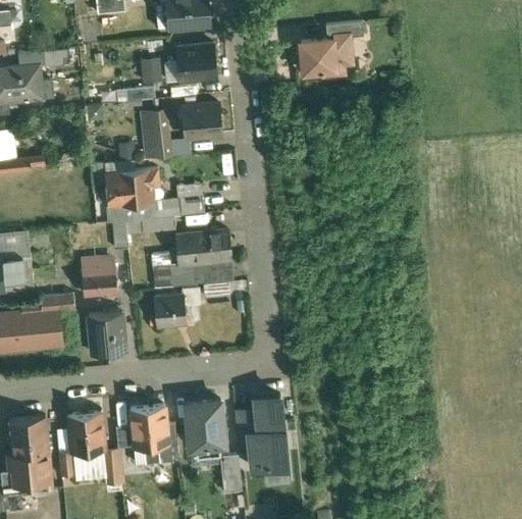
[(123,0),(96,0),(98,13),(124,10),(123,0)]
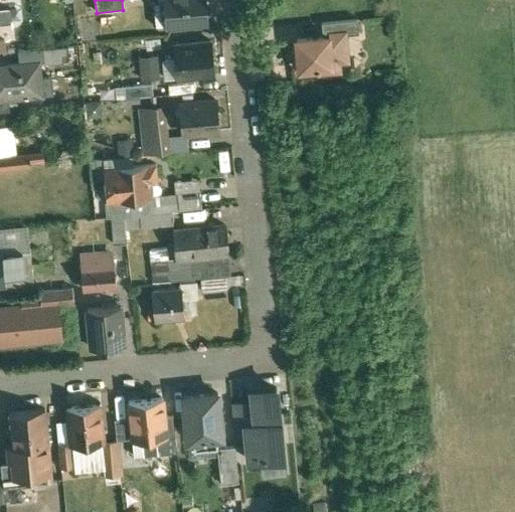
[(206,0),(164,0),(167,27),(209,23),(206,0)]
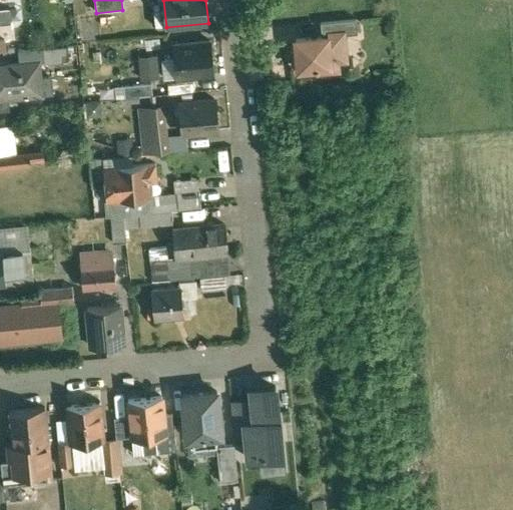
[(0,27),(16,26),(16,25),(11,26),(9,10),(0,10),(0,27)]
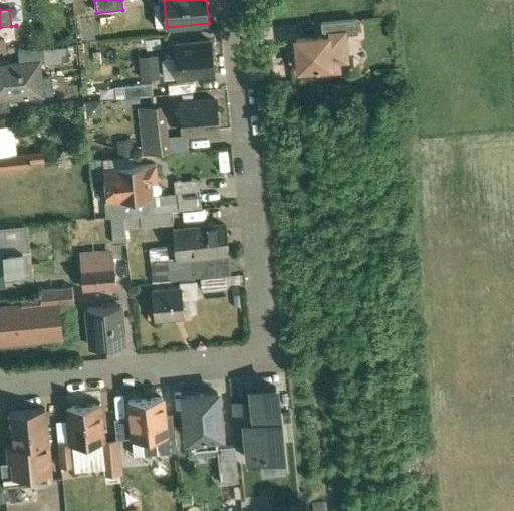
[(357,22),(322,26),(323,39),(329,38),(342,37),(343,38),(359,36),(357,22)]
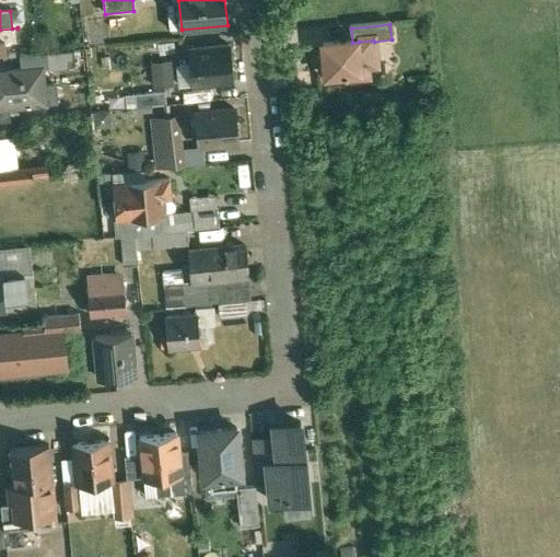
[(46,25),(18,28),(21,58),(46,56),(49,55),(47,41),(46,25)]
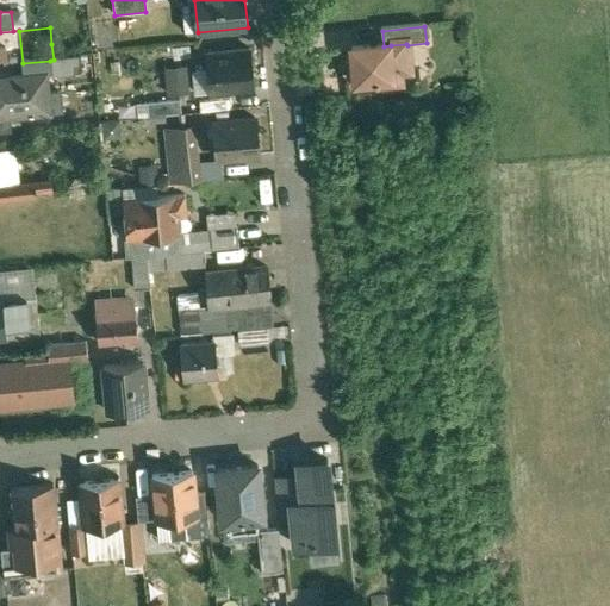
[(80,42),(51,44),(54,60),(81,57),(82,57),(80,42)]
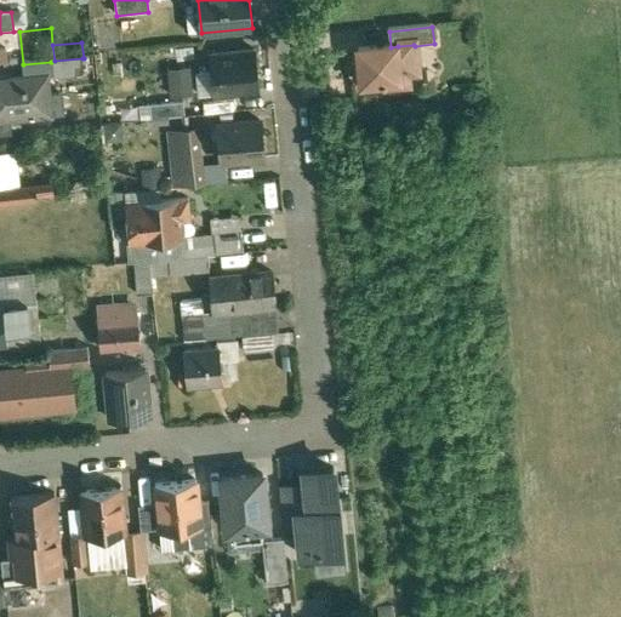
[(415,46),(414,45),(398,46),(400,76),(417,74),(415,46)]
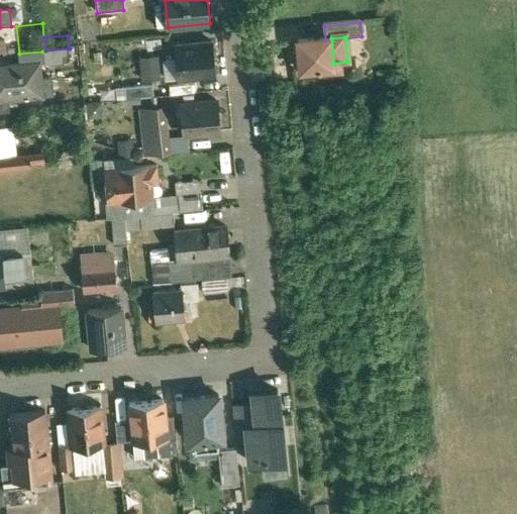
[(325,39),(298,41),(301,73),(319,71),(319,73),(322,73),(322,71),(334,70),(333,64),(331,38),(325,39)]
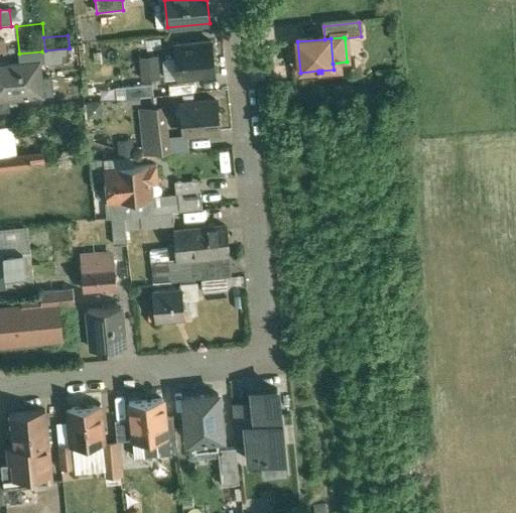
[(210,45),(173,48),(174,62),(162,63),(163,81),(212,77),(210,45)]
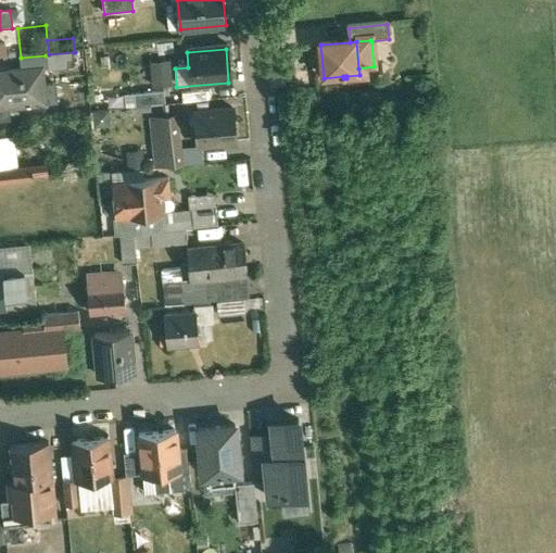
[(49,54),(46,55),(47,70),(76,66),(74,52),(49,54)]
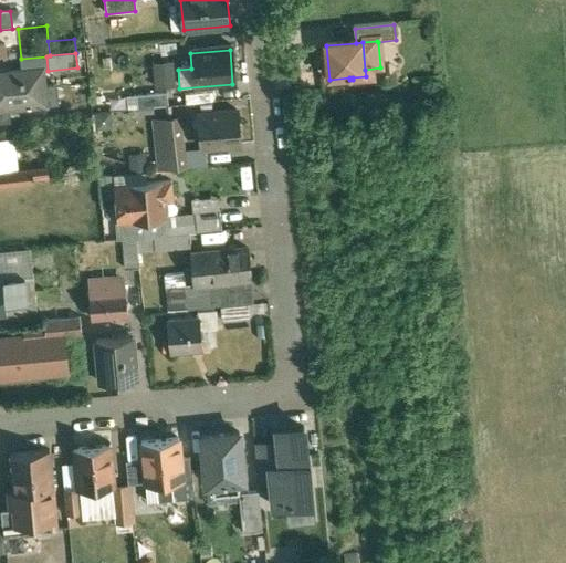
[(43,70),(0,74),(0,113),(10,113),(48,108),(43,73),(43,70)]
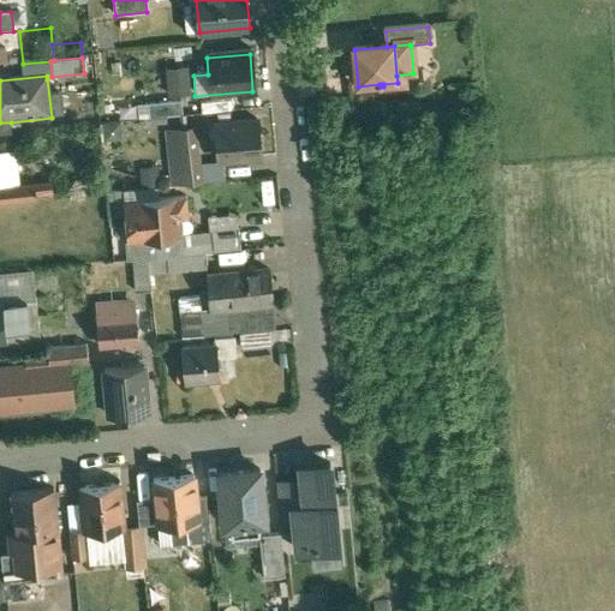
[(63,117),(59,82),(47,79),(52,118),(63,117)]
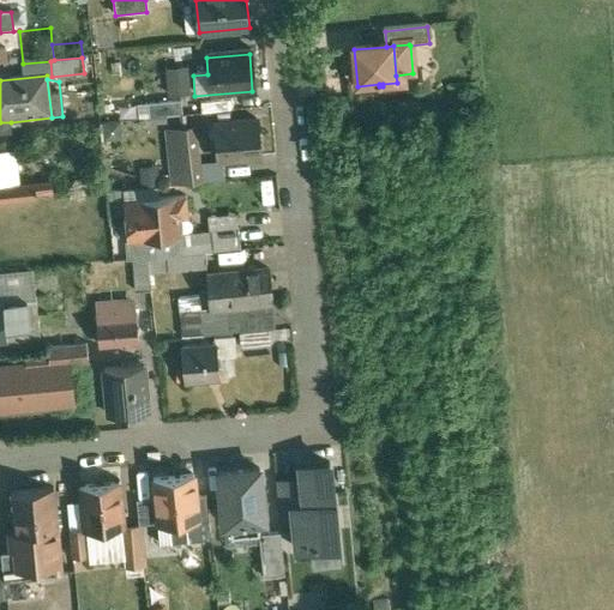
[(181,103),(148,107),(150,122),(182,119),(181,103)]
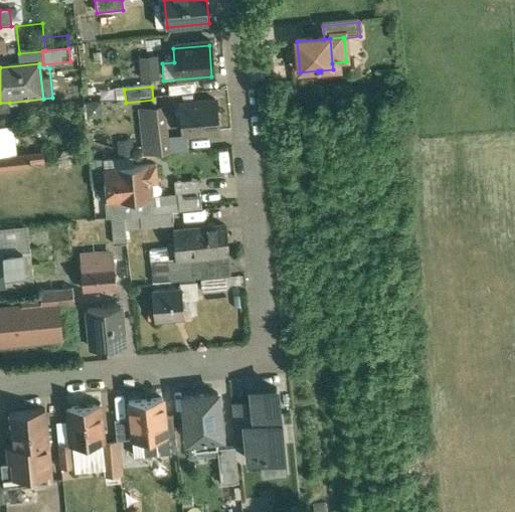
[(9,103),(0,103),(0,115),(10,114),(9,103)]
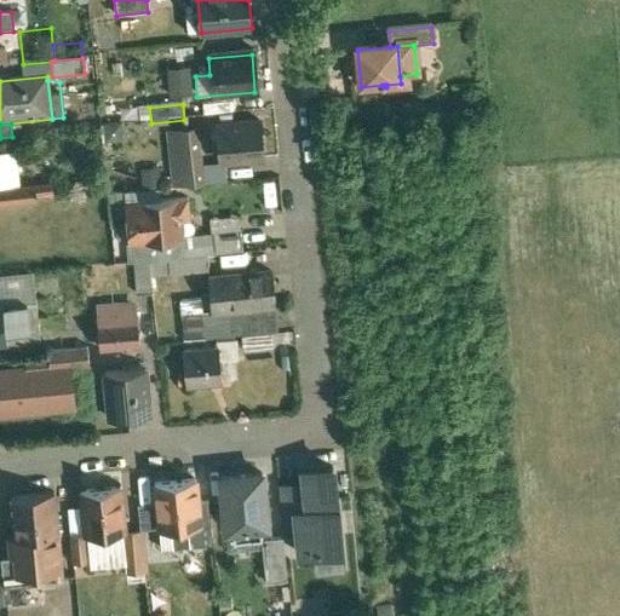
[(258,124),(217,128),(220,163),(262,160),(258,124)]
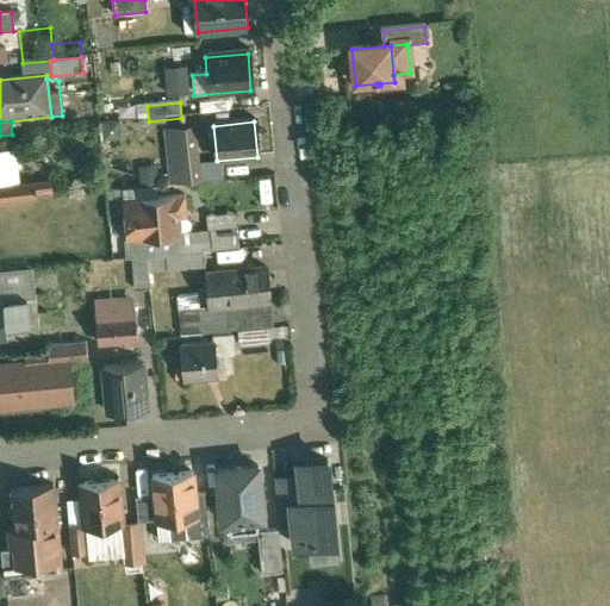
[(191,130),(165,133),(172,186),(197,182),(191,130)]
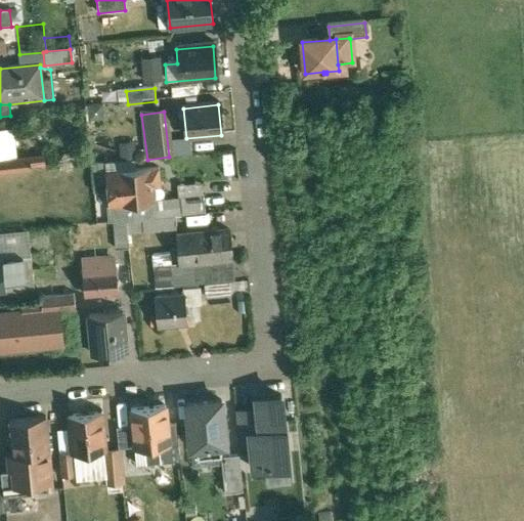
[(31,136),(13,138),(14,152),(33,150),(31,136)]
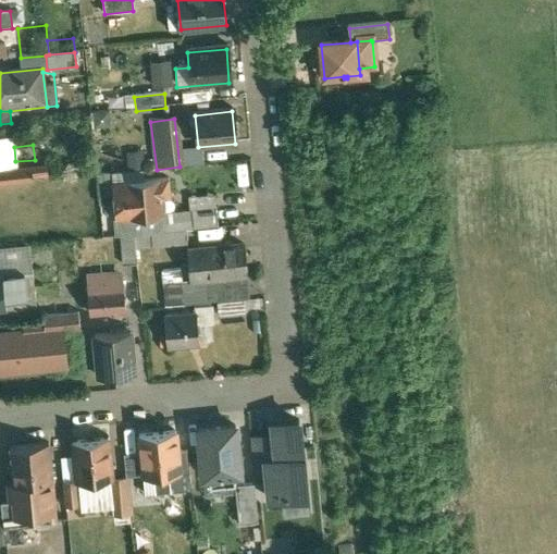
[(33,168),(0,171),(0,185),(34,183),(33,168)]
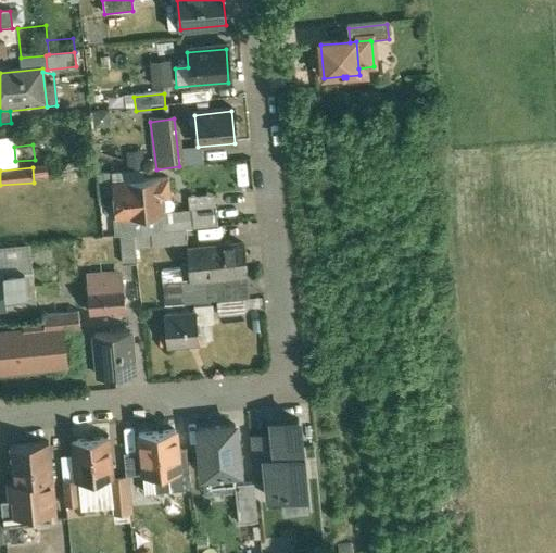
[(110,176),(97,177),(99,201),(112,199),(111,185),(110,176)]
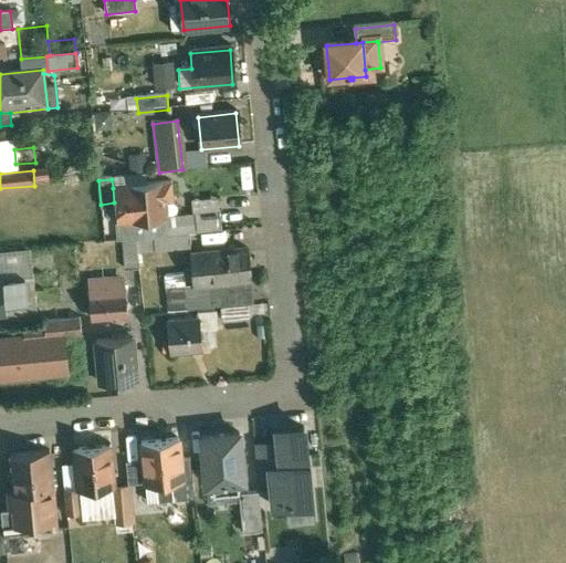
[(169,184),(157,185),(159,205),(170,204),(169,184)]
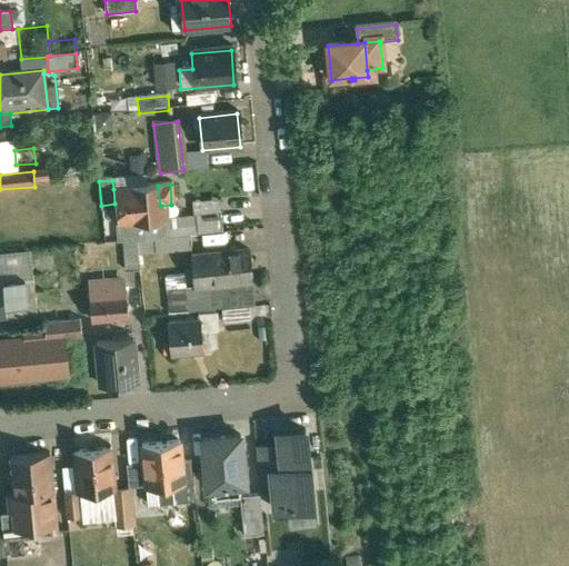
[(158,186),(113,189),(115,204),(117,227),(162,222),(161,221),(160,206),(158,186)]
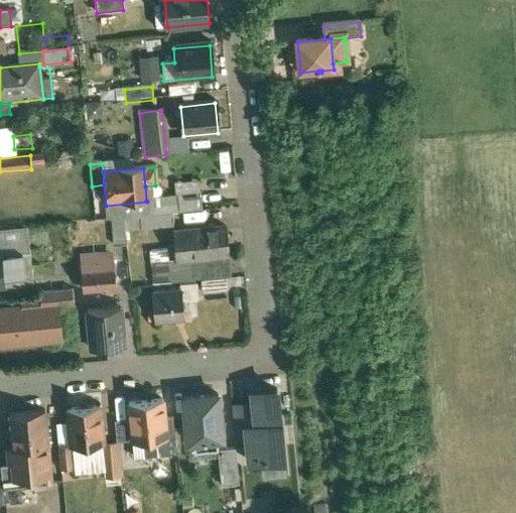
[(199,196),(174,198),(175,215),(201,212),(199,196)]
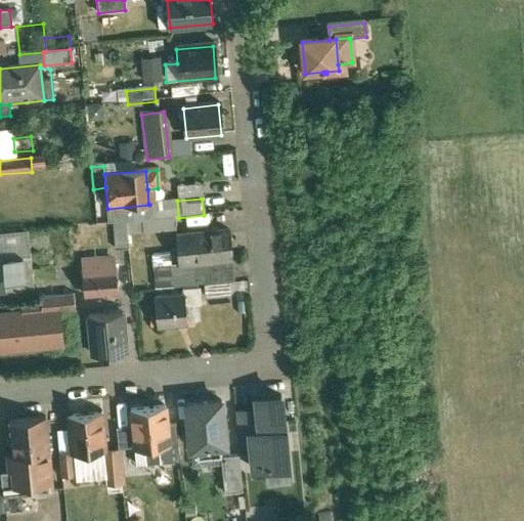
[(177,201),(148,204),(149,205),(107,209),(110,224),(113,224),(125,223),(141,221),(173,218),(178,218),(177,201)]
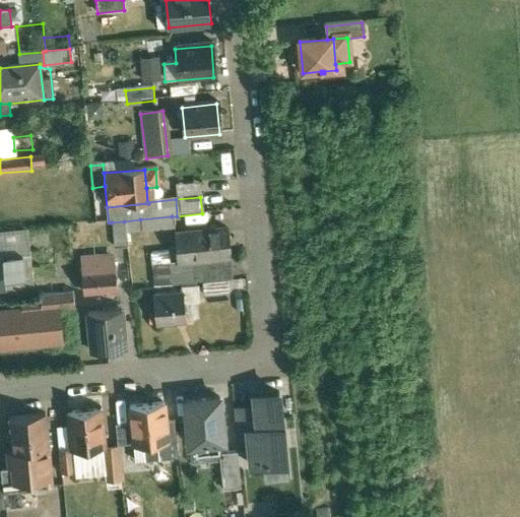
[(172,216),(140,219),(141,232),(173,230),(172,216)]
